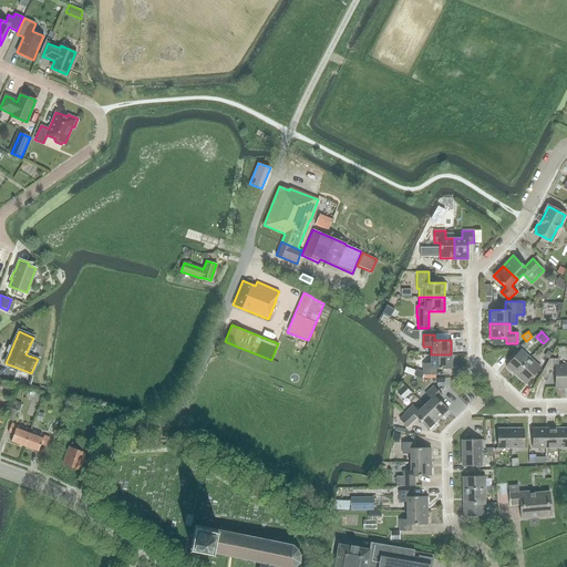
[(505,366),(515,374),(531,359),(521,349),(505,366)]
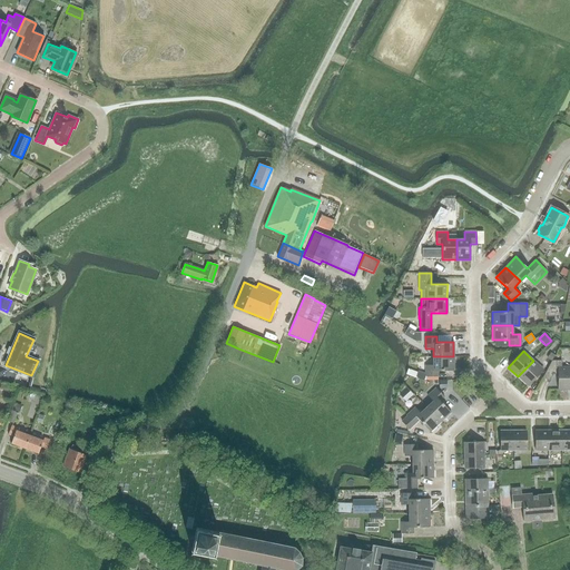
[(453,356),(433,356),(433,365),(425,365),(425,376),(438,376),(438,371),(453,371),(453,356)]
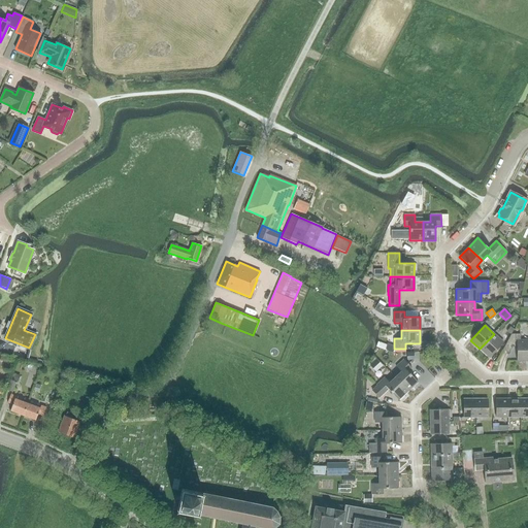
[(503,342),(494,334),(480,349),(489,358),(503,342)]
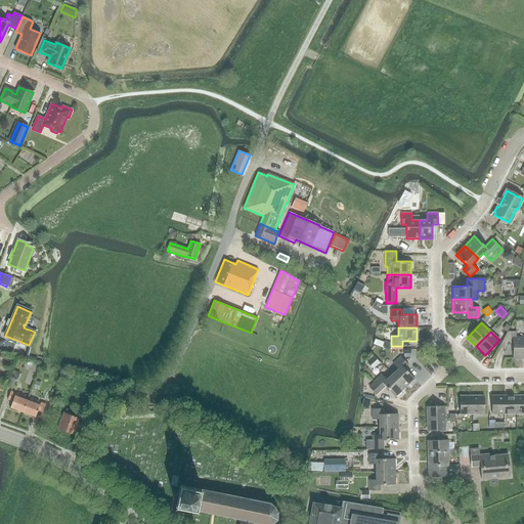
[(523,357),(523,337),(516,338),(516,332),(507,332),(498,347),(505,350),(508,344),(513,344),(513,358),(523,357)]
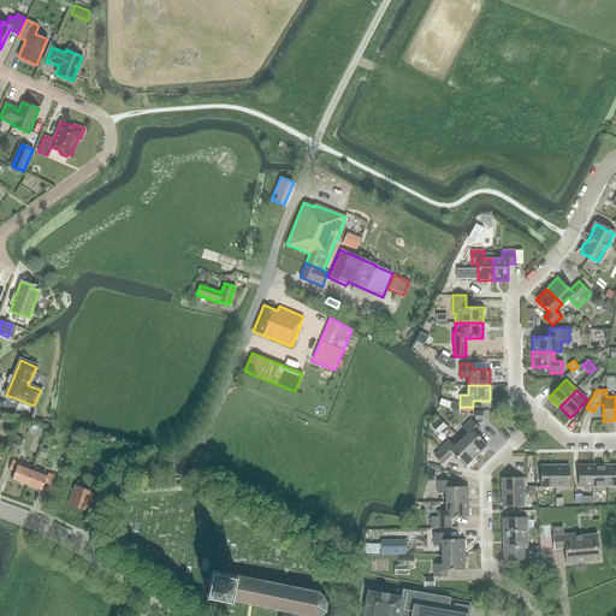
[(438,433),(446,426),(439,419),(431,426),(438,433)]
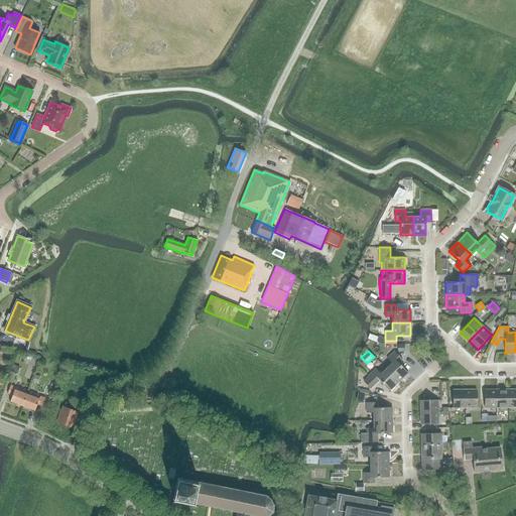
[(392,363),(386,369),(399,382),(408,373),(398,363),(402,359),(395,351),(387,359),(392,363)]
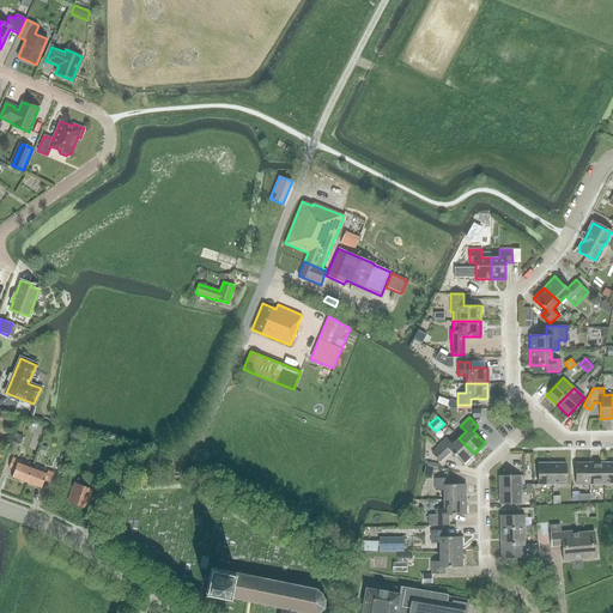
[(12,441),(20,443),(23,436),(14,434),(12,441)]
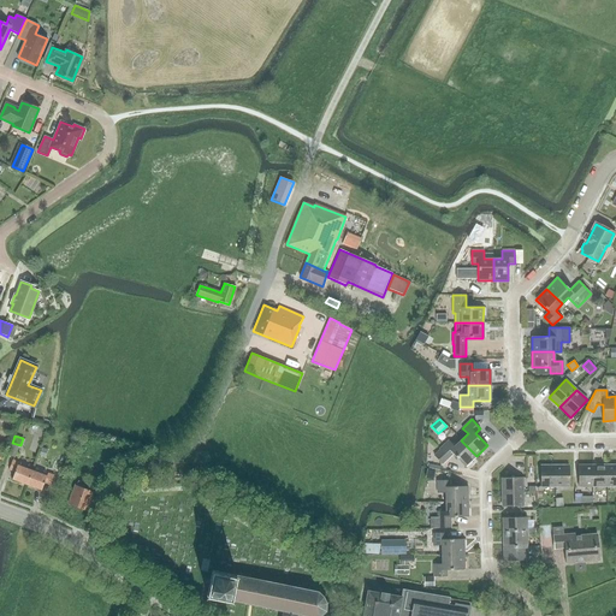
[(454,454),(465,467),(477,456),(461,440),(455,446),(449,440),(440,449),(440,450),(434,456),(443,465),(454,454)]
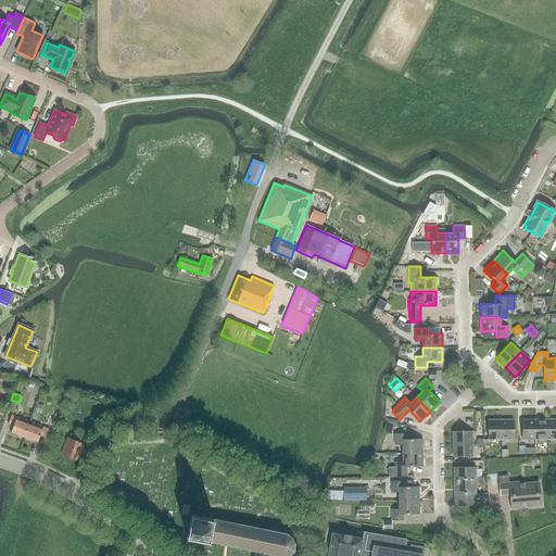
[(11,401),(7,411),(13,413),(16,403),(11,401)]
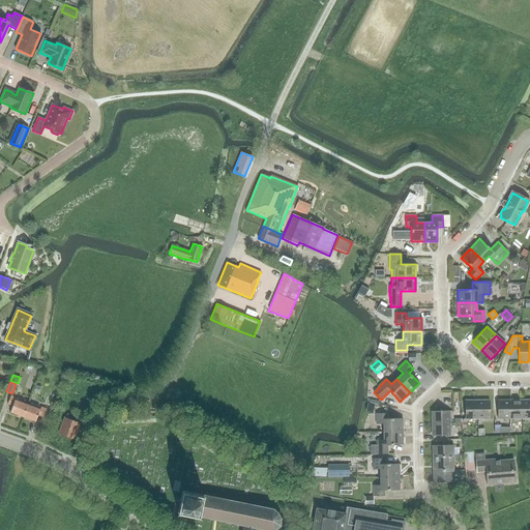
[(58,393),(51,391),(47,403),(53,405),(58,393)]
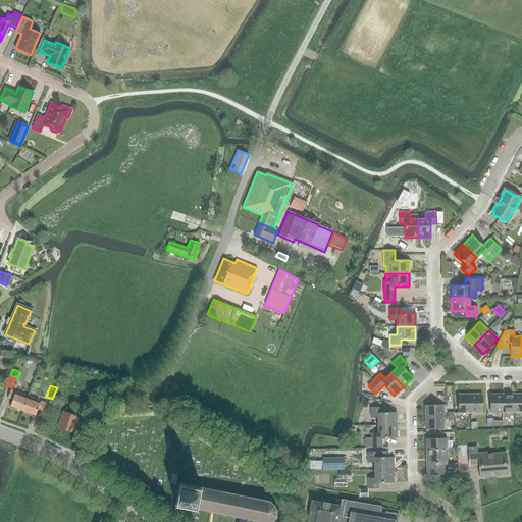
[(12,400),(10,406),(22,411),(27,400),(14,395),(15,393),(10,390),(7,398),(12,400)]
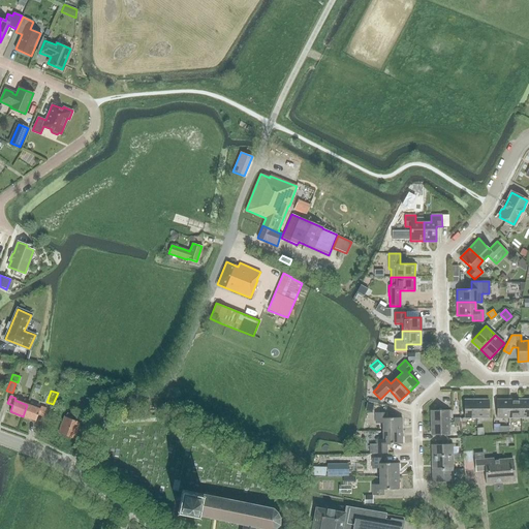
[(521,399),(508,400),(508,417),(521,417),(521,399)]
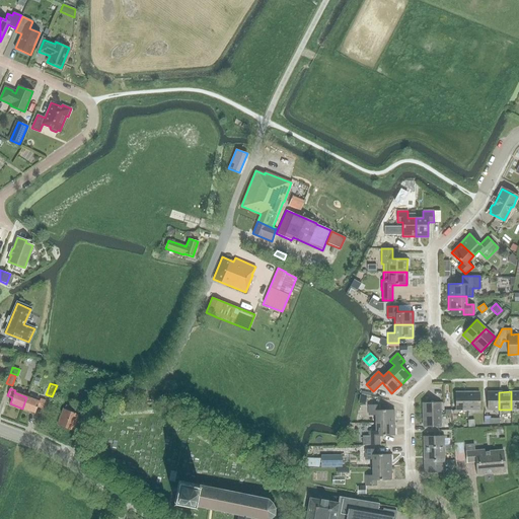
[(467,410),(467,392),(455,392),(455,410),(467,410)]
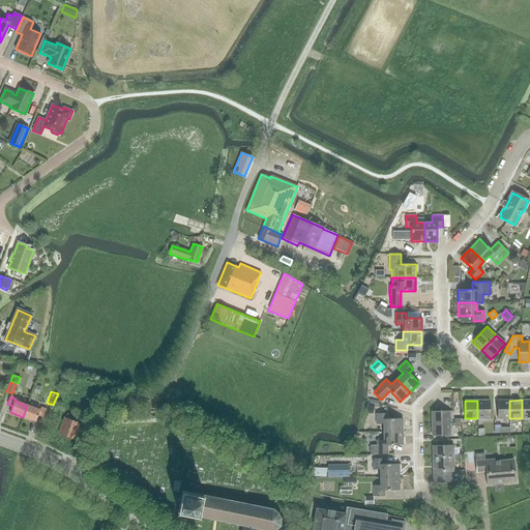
[(489,401),(477,401),(477,418),(490,418),(489,401)]
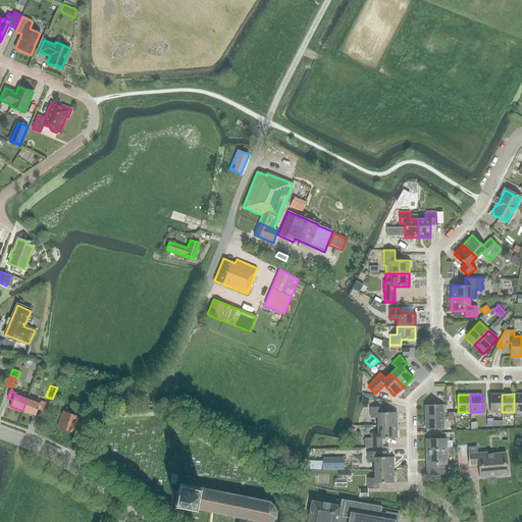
[(502,412),(502,395),(489,395),(490,412),(502,412)]
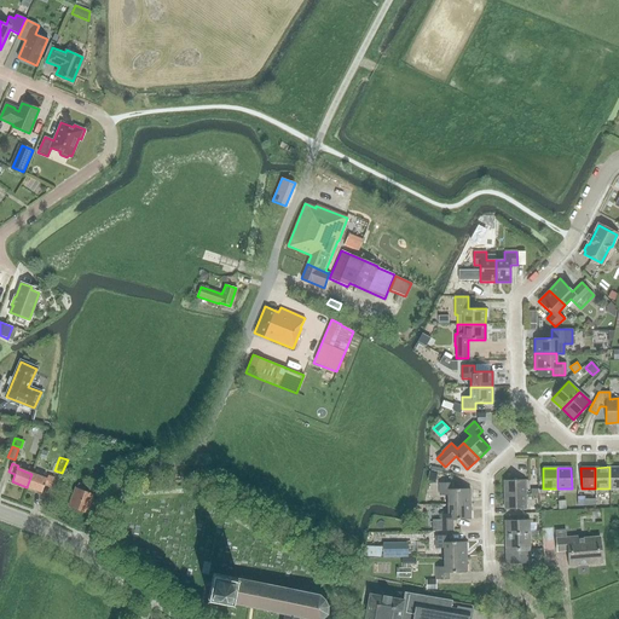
[(32,474),(27,487),(41,492),(45,485),(51,487),(55,479),(47,476),(46,479),(32,474)]
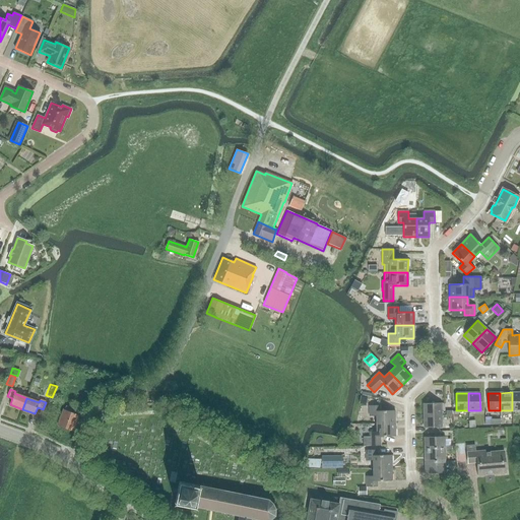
[(441,403),(423,403),(424,415),(441,415),(441,403)]
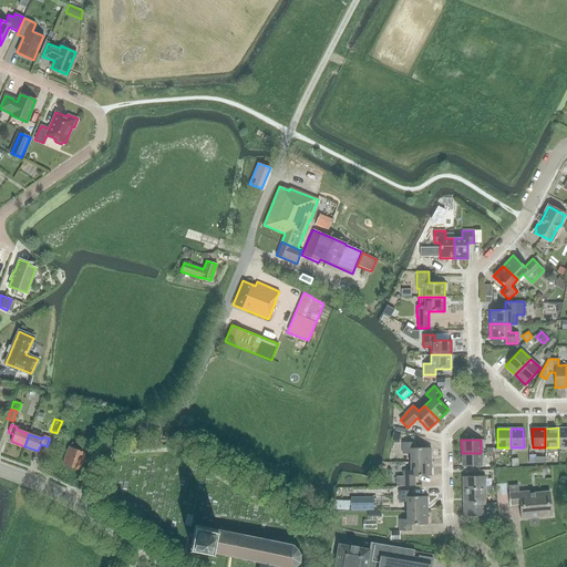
[(411,462),(431,462),(431,447),(414,447),(414,442),(402,442),(403,454),(411,454),(411,462)]
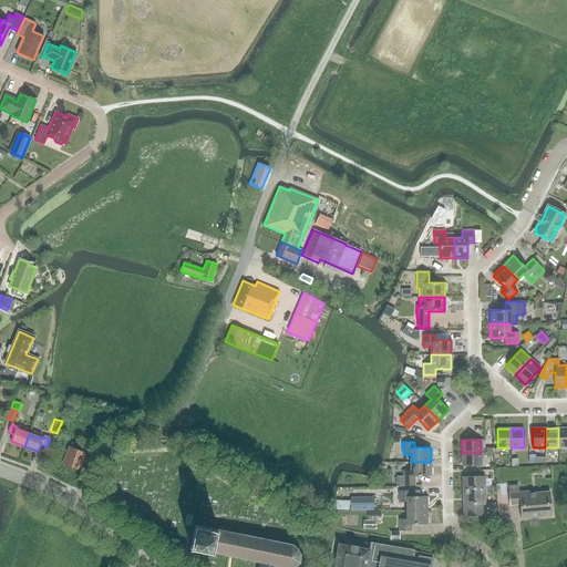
[(69,447),(63,464),(79,470),(85,454),(84,453),(85,449),(73,444),(72,449),(69,447)]
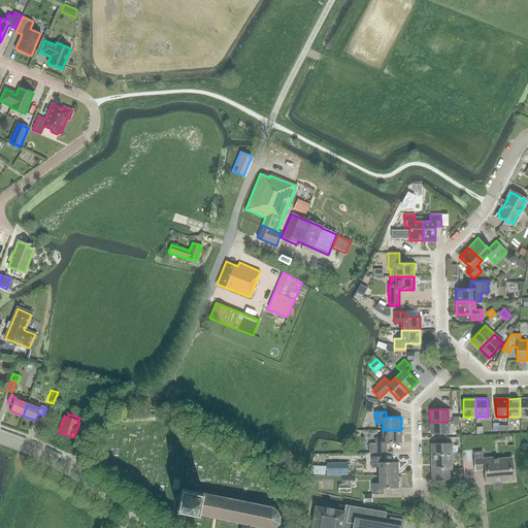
[(448,422),(430,422),(430,434),(448,433),(448,422)]
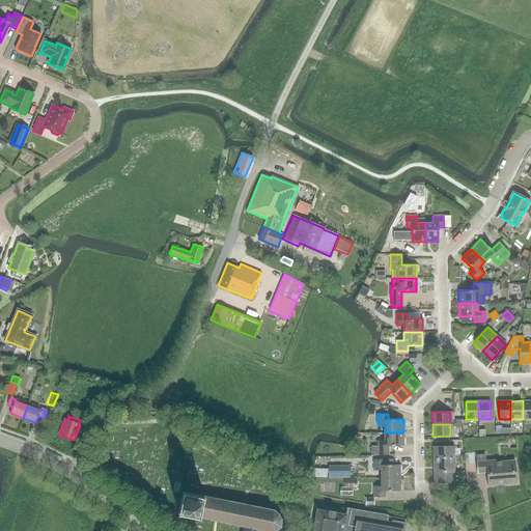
[(403,446),(403,432),(385,432),(385,441),(378,441),(378,446),(370,446),(370,455),(388,455),(388,446),(403,446)]
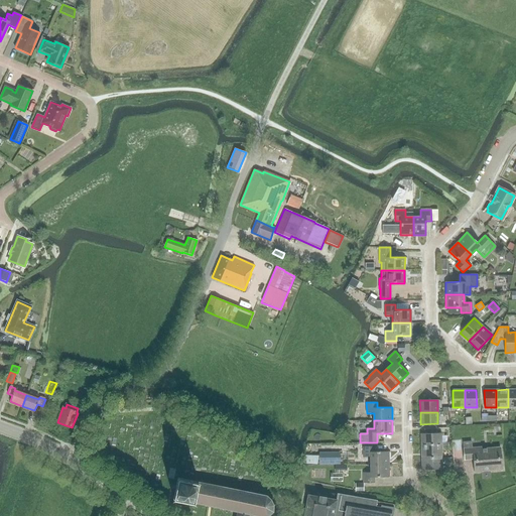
[(440,433),(420,434),(421,446),(447,445),(447,442),(441,442),(440,433)]
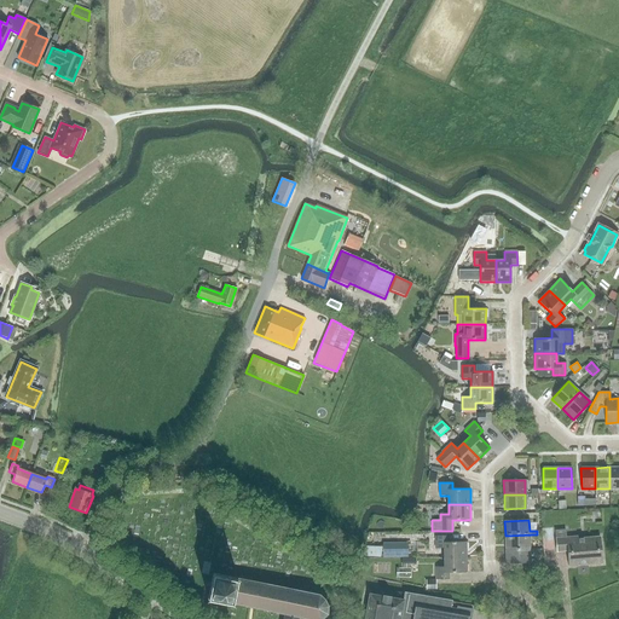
[(567,550),(568,566),(602,563),(600,537),(578,538),(578,536),(566,537),(566,530),(555,530),(556,551),(567,550)]
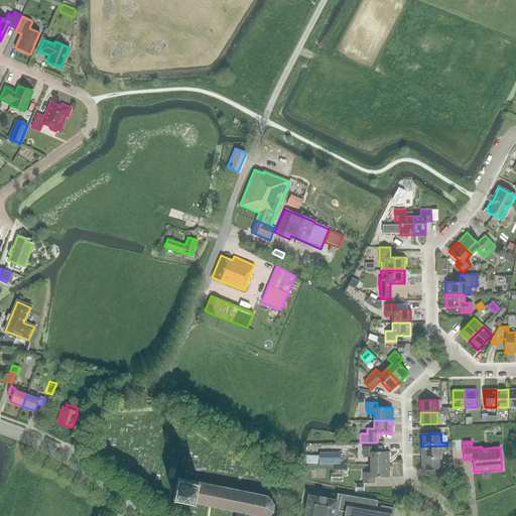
[(357,452),(357,443),(343,444),(343,453),(357,452)]
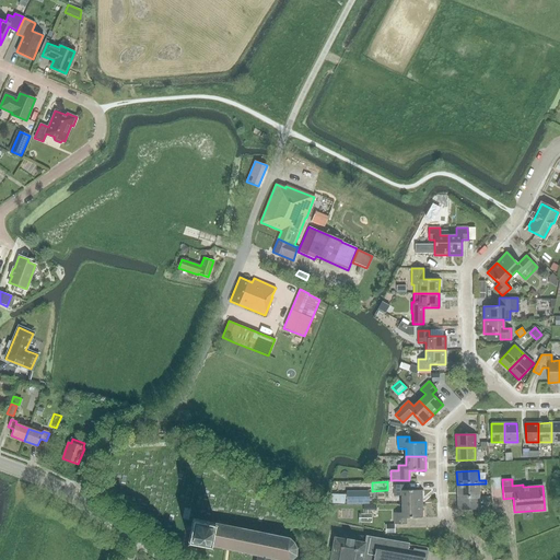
[(486,483),(457,485),(457,497),(479,496),(479,486),(486,486),(486,483)]
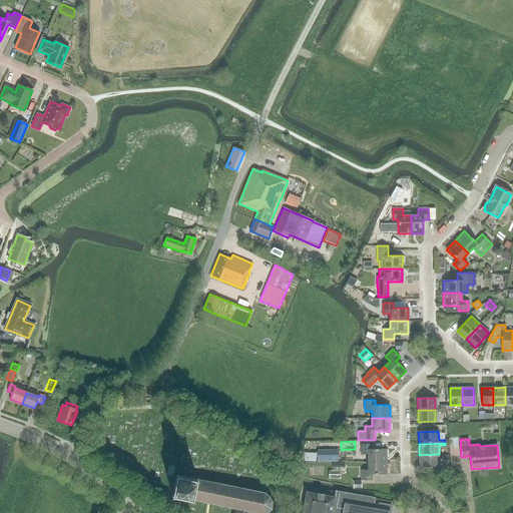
[(361,454),(368,454),(368,462),(386,462),(386,449),(371,449),(371,444),(361,444),(361,454)]
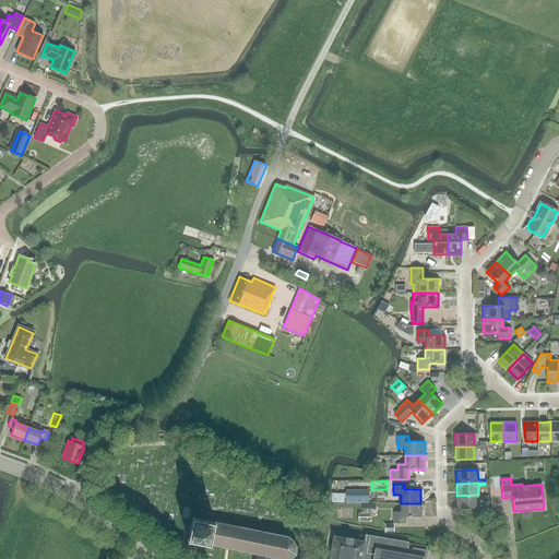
[(368,490),(346,490),(346,503),(368,502),(368,490)]
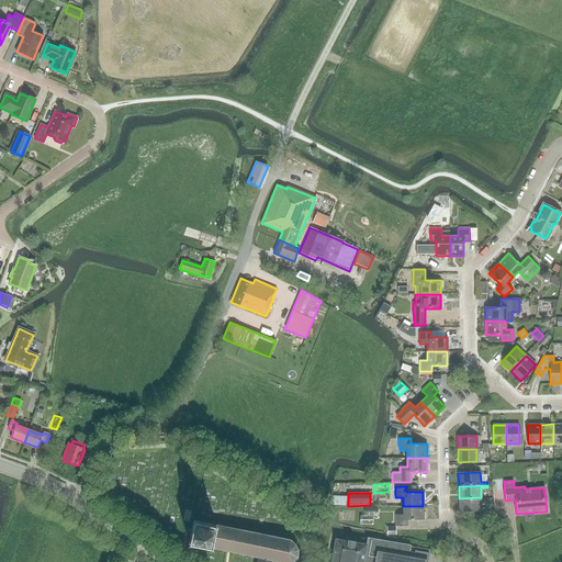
[(330,495),(329,505),(346,506),(346,505),(347,496),(330,495)]
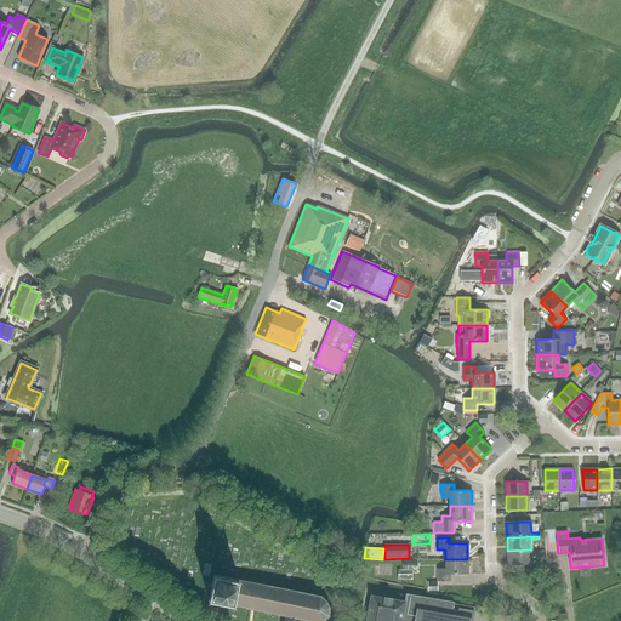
[(531,550),(507,551),(507,565),(531,564),(531,550)]
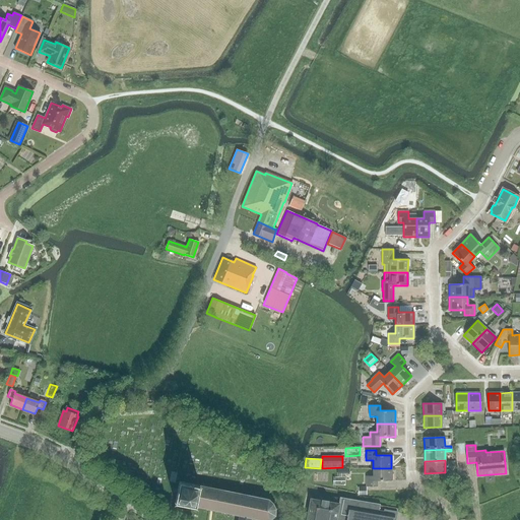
[(377,481),(392,480),(391,468),(373,468),(373,476),(366,476),(366,486),(377,486),(377,481)]
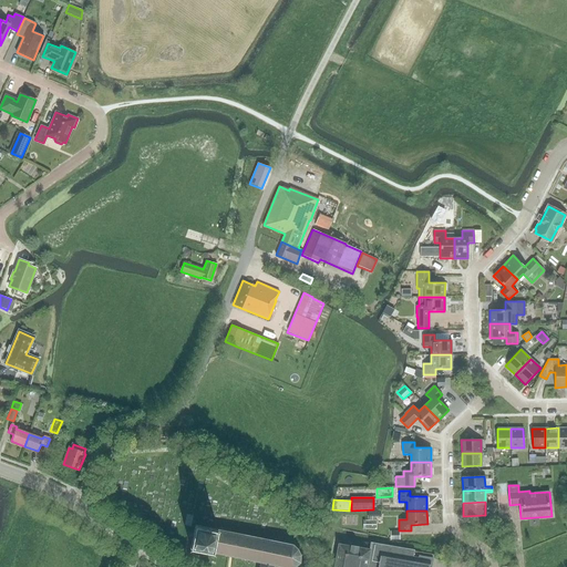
[(260,563),(259,566),(272,566),(274,566),(277,566),(295,566),(299,564),(299,557),(298,552),(291,545),(216,529),(195,525),(191,548),(210,553),(260,563)]
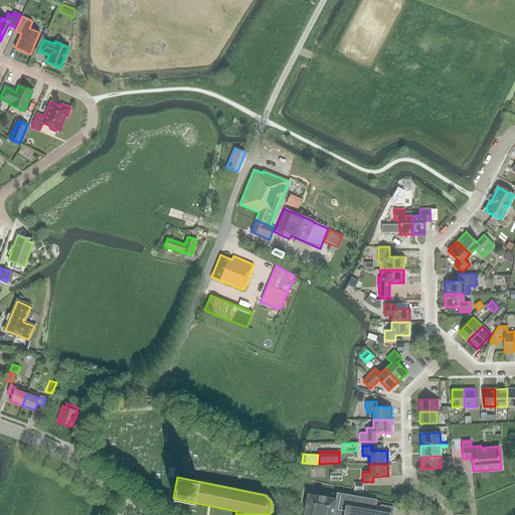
[(354,491),(363,490),(363,482),(354,483),(354,491)]
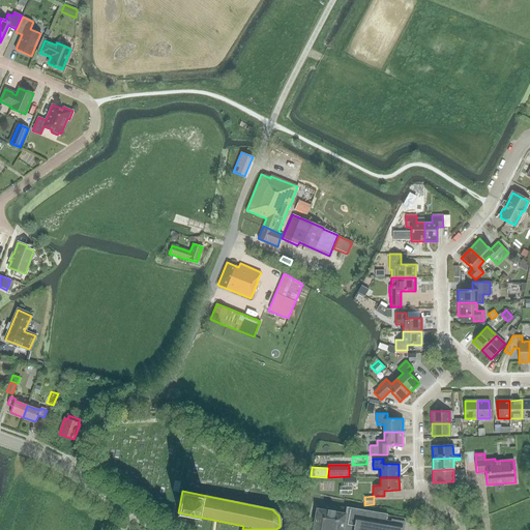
[(385,521),(386,517),(387,514),(346,507),(346,509),(345,514),(316,509),(312,529),(403,529),(404,523),(391,520),(390,522),(385,521)]
